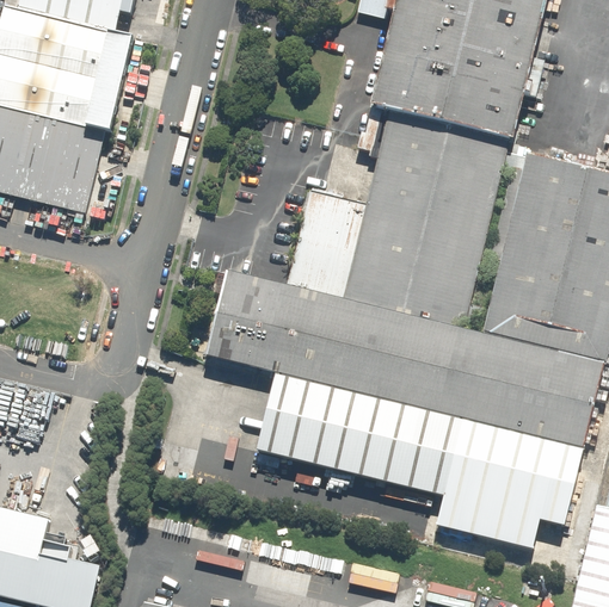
[(16,0),(14,8),(115,32),(122,0),(16,0)]
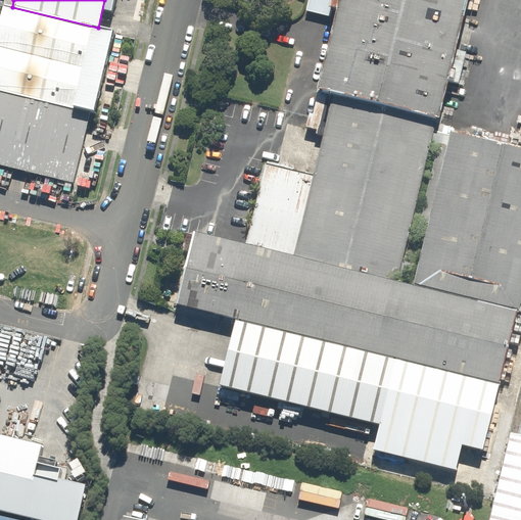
[(333,96),(434,120),(462,0),(337,0),(317,92),(333,96)]
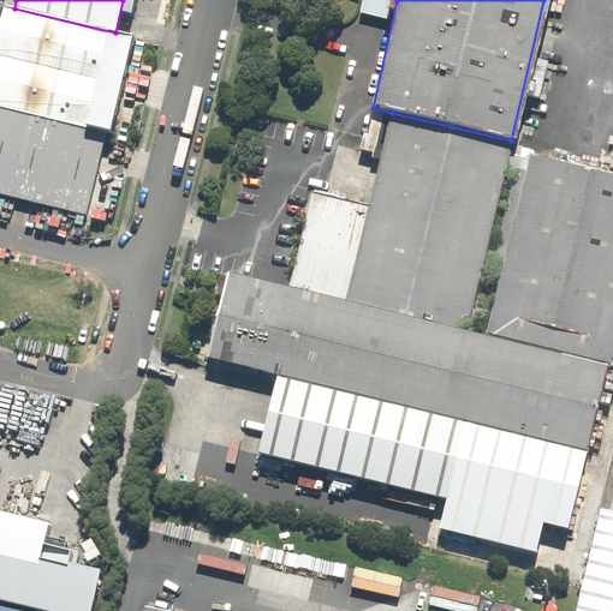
[(108,34),(1,7),(0,11),(0,105),(85,126),(108,34)]
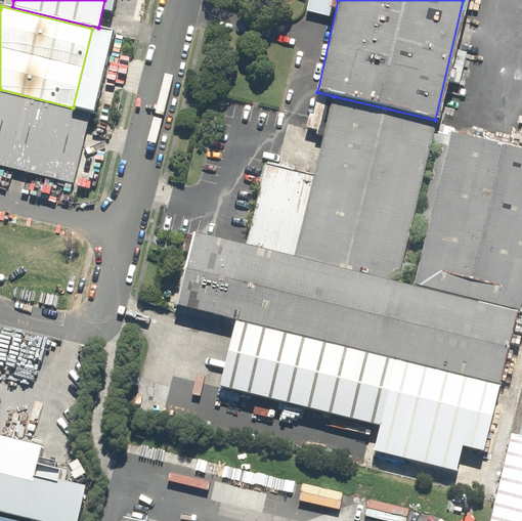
[(88,112),(73,107),(0,89),(0,166),(70,183),(88,112)]
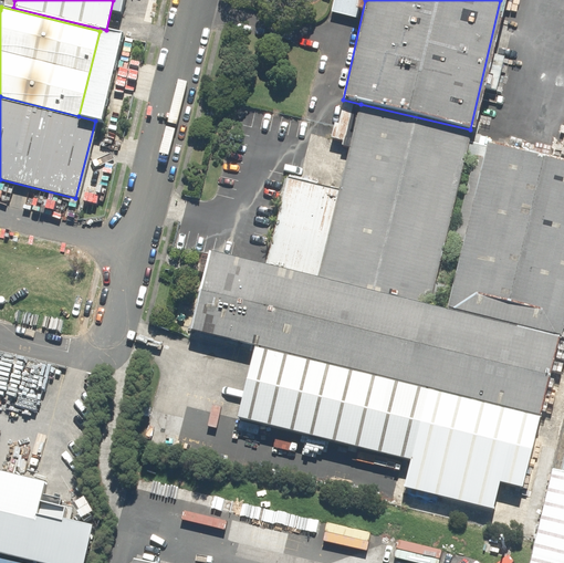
[(341,189),(320,278),(429,303),(470,129),(361,104),(341,189)]
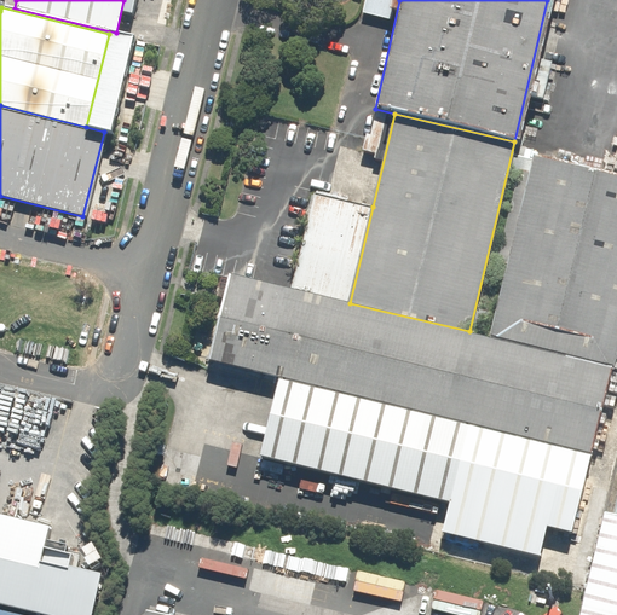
[(489,336),(609,364),(616,330),(616,177),(532,157),(489,336)]
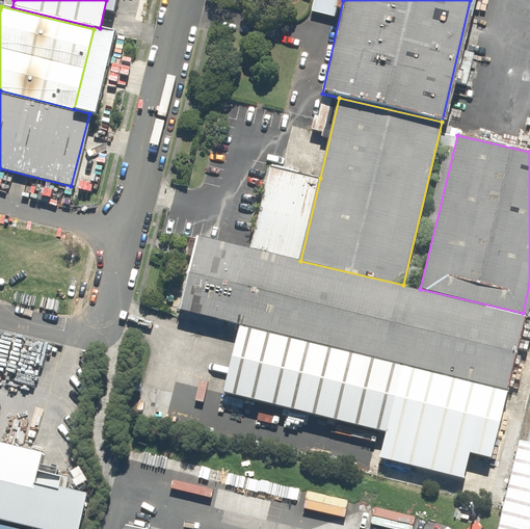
[(249,248),(300,261),(320,178),(269,166),(249,248)]
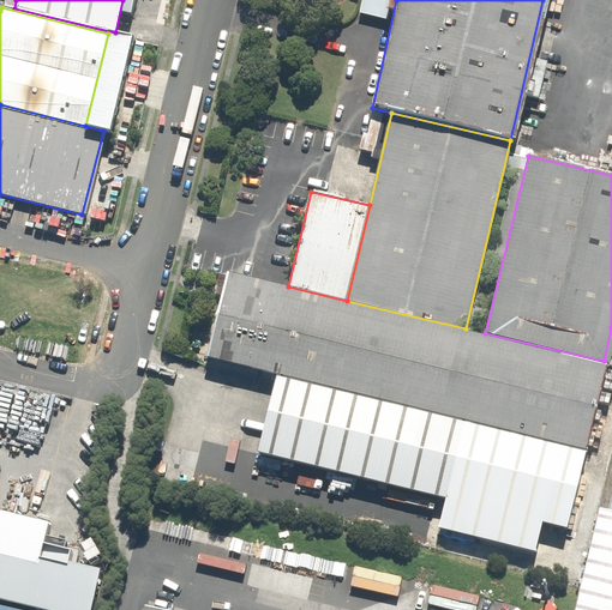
[(288,287),(225,272),(204,357),(583,447),(604,361),(485,333),(466,328),(347,301),(288,287)]
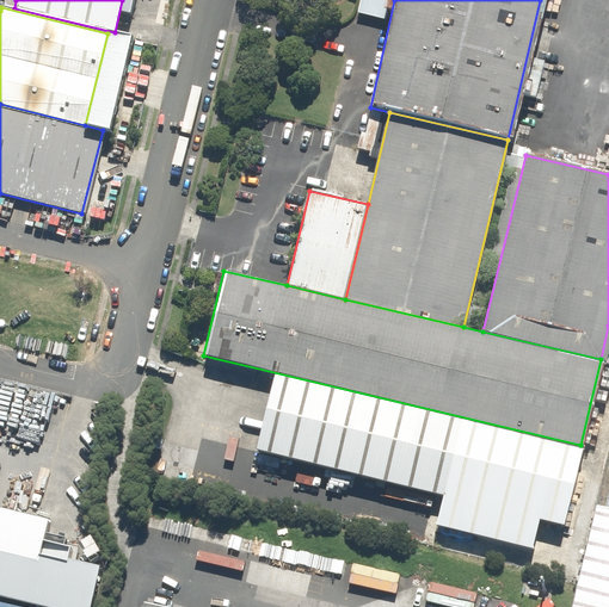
[(574,445),(274,373),(256,451),(424,490),(417,521),(518,545),(526,514),(557,521),(574,445)]
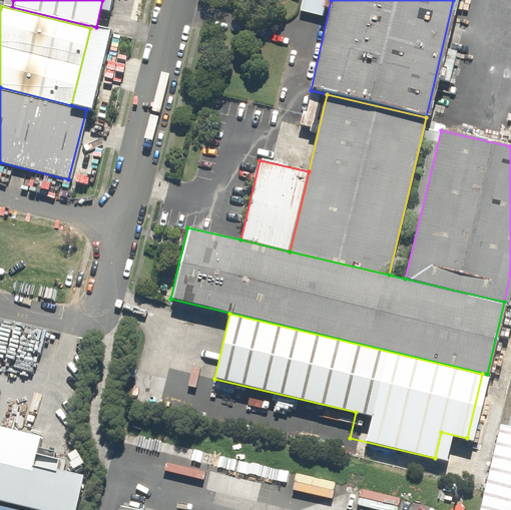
[(510,509),(510,423),(499,434),(491,432),(472,509),(510,509)]
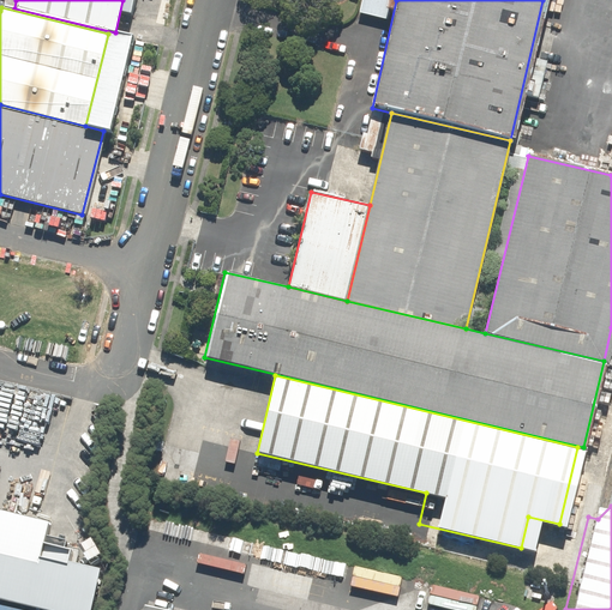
[(47,519),(0,507),(0,598),(46,609),(89,609),(100,567),(39,553),(47,519)]
